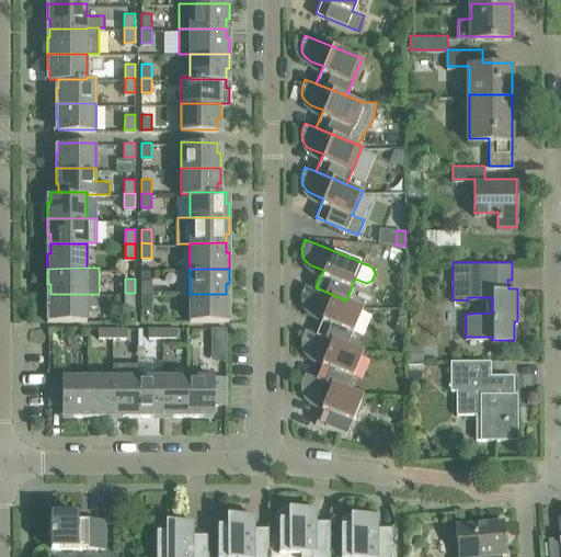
[(151,293),(151,279),(141,279),(141,293),(151,293)]
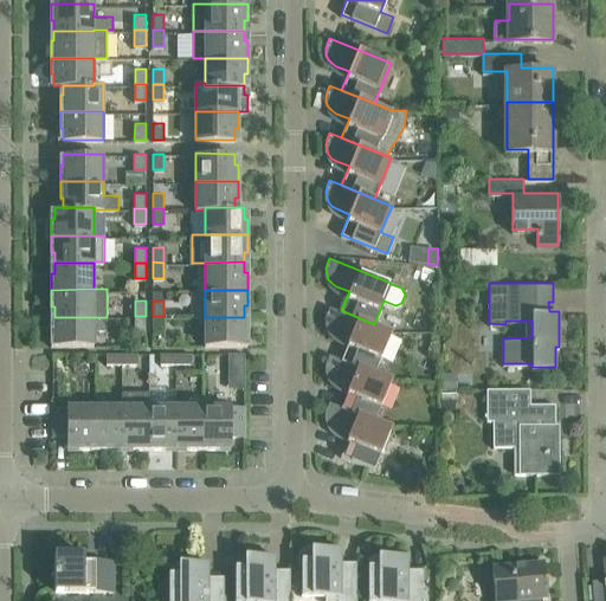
[(391,330),(374,324),(341,310),(329,305),(327,311),(326,317),(327,322),(328,327),(331,331),(336,334),(349,338),(341,357),(374,372),(391,330)]
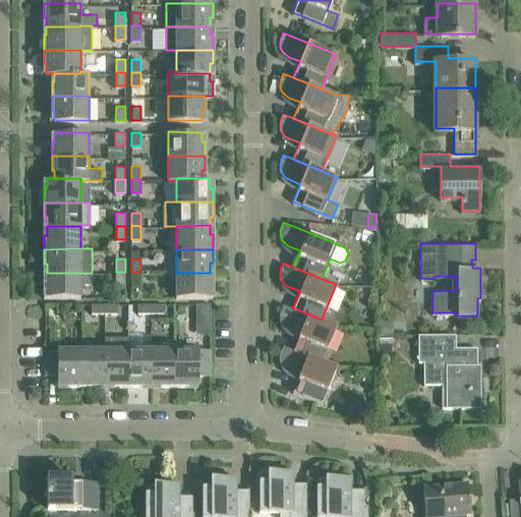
[(125,285),(125,272),(116,272),(116,285),(125,285)]
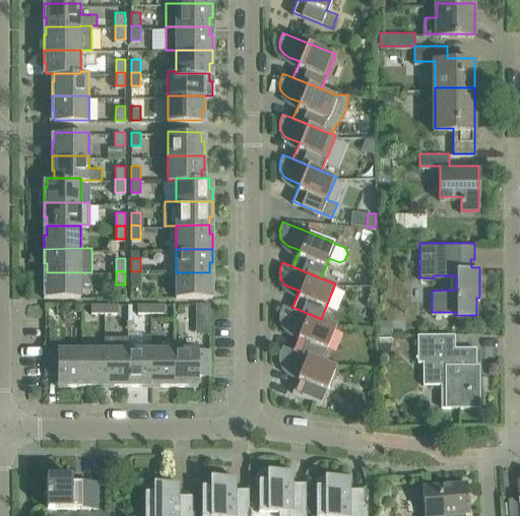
[(140,284),(140,271),(131,271),(131,284),(140,284)]
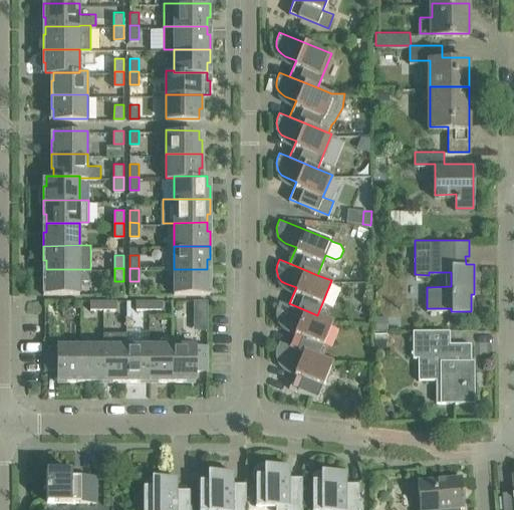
[(90,279),(90,269),(46,269),(46,277),(43,277),(43,292),(79,292),(79,279),(90,279)]
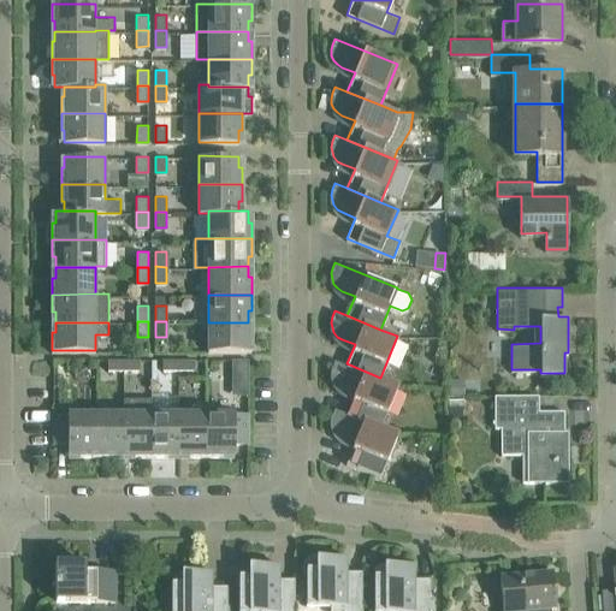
[(248,332),(248,322),(208,322),(208,350),(252,350),(252,332),(248,332)]
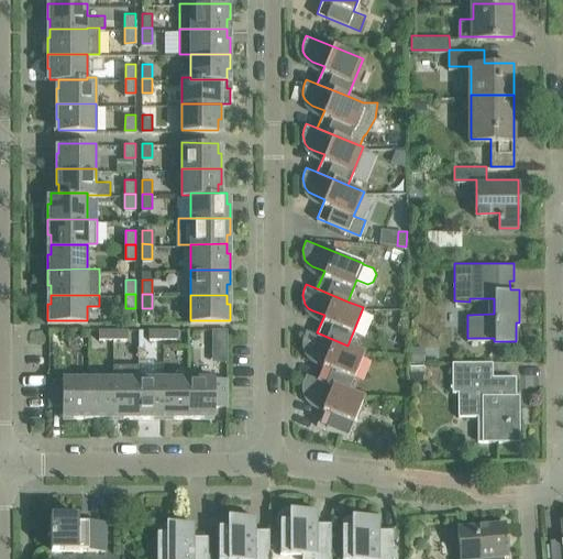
[(113,337),(113,327),(99,327),(99,337),(113,337)]
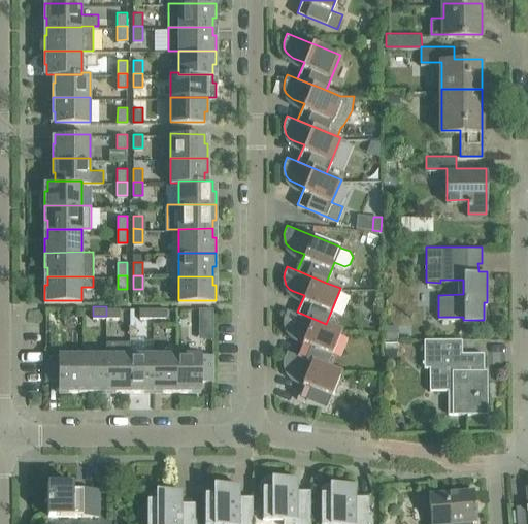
[(120,306),(106,306),(106,316),(120,316),(120,306)]
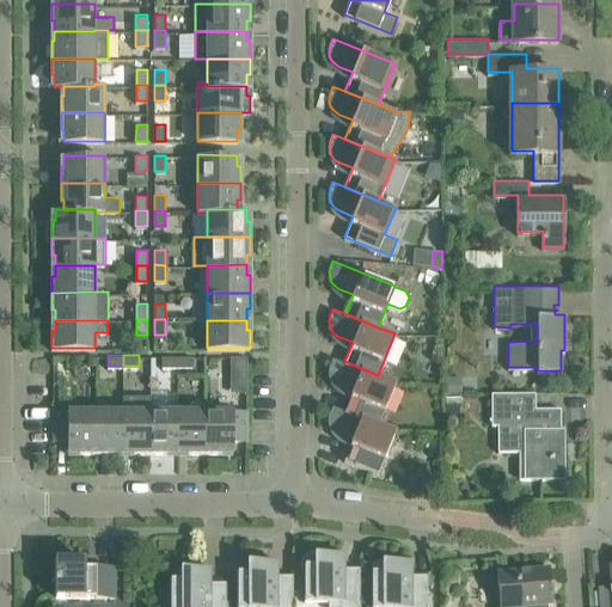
[(178,366),(178,355),(161,355),(161,366),(178,366)]
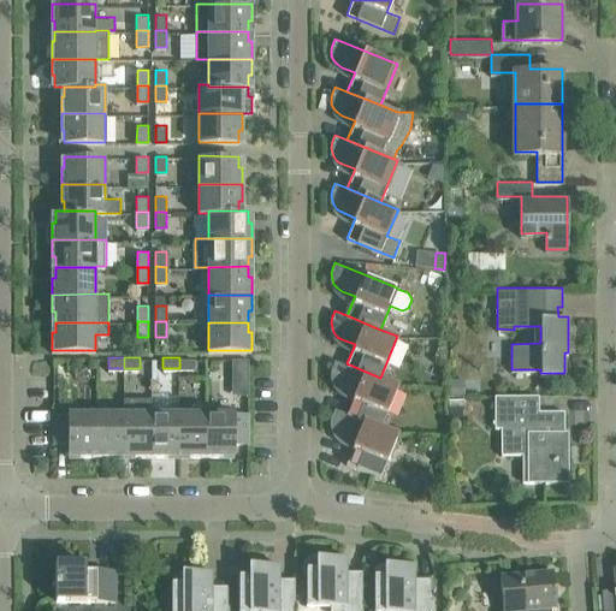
[(194,368),(194,357),(179,357),(179,368),(194,368)]
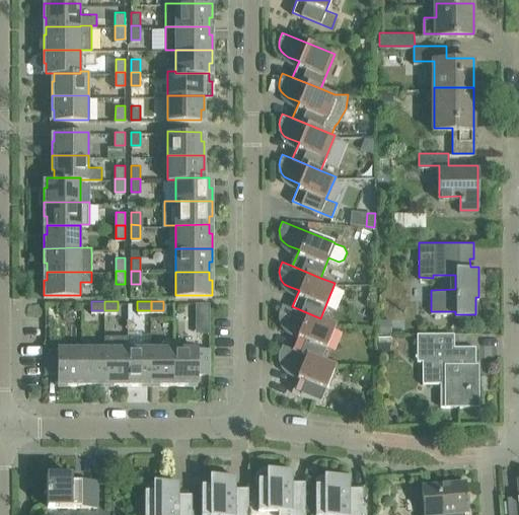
[(210,314),(210,301),(197,301),(197,314),(210,314)]
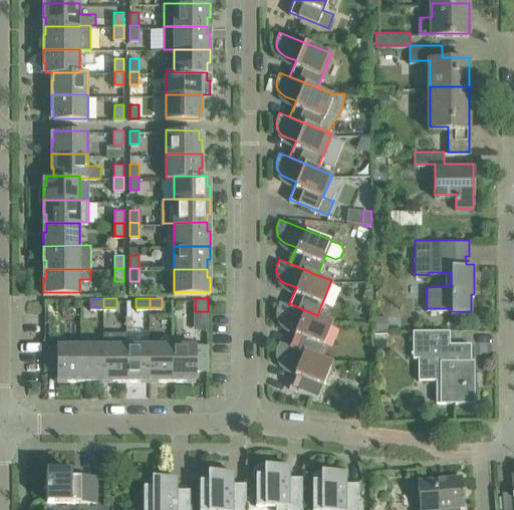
[(331,321),(317,315),(289,303),(279,299),(277,304),(276,309),(277,313),(278,317),(281,321),(285,323),(296,328),(289,344),(317,355),(331,321)]
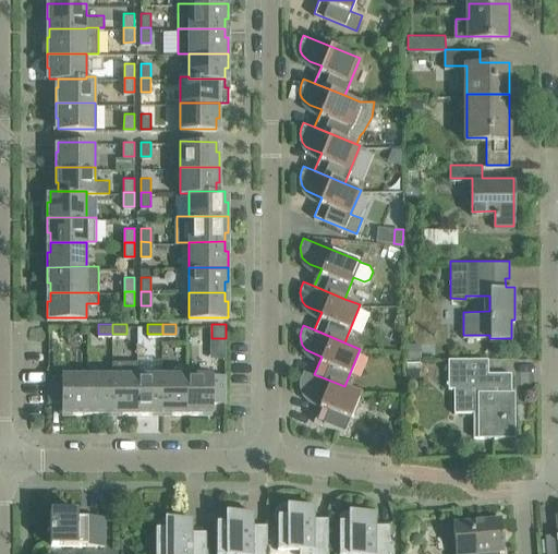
[(511,390),(511,371),(488,371),(488,357),(448,357),(448,386),(453,386),(455,410),(484,410),(485,435),(516,435),(516,413),(511,413),(511,400),(507,400),(507,390),(511,390)]
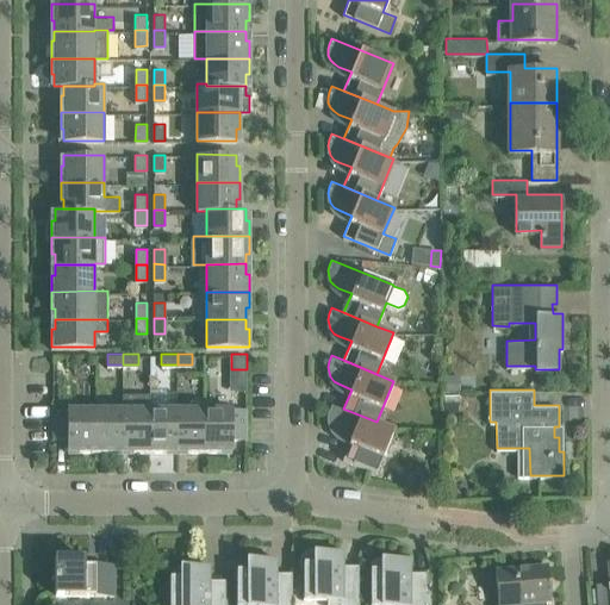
[(178,447),(178,407),(178,391),(150,391),(150,392),(150,407),(150,450),(167,450),(167,447),(178,447)]
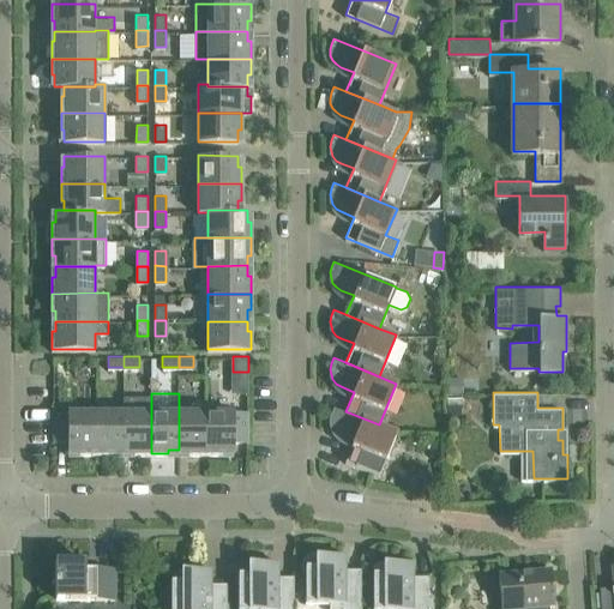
[(151,453),(151,410),(151,395),(122,395),(122,410),(124,450),(134,450),(134,453),(151,453)]
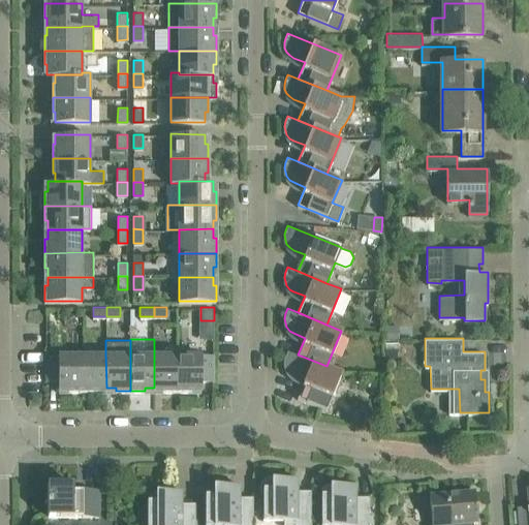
[(341,372),(327,366),(298,354),(287,349),(285,356),(284,360),(284,364),(286,369),(289,372),(293,374),(305,379),(298,397),(327,408),(341,372)]
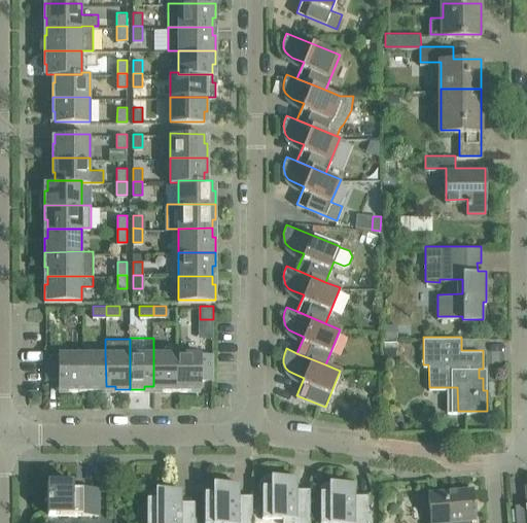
[(213,378),(213,352),(201,352),(201,351),(177,352),(177,389),(190,389),(190,386),(201,386),(201,379),(213,378)]
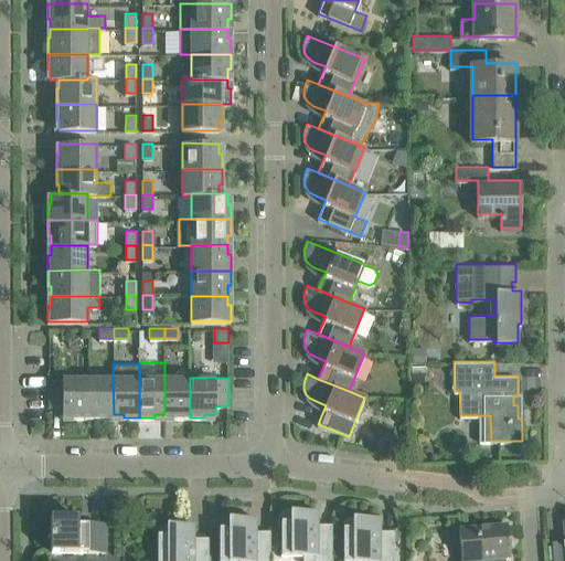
[(87,417),(87,378),(62,378),(49,378),(49,406),(62,406),(62,414),(73,414),(73,417),(87,417)]
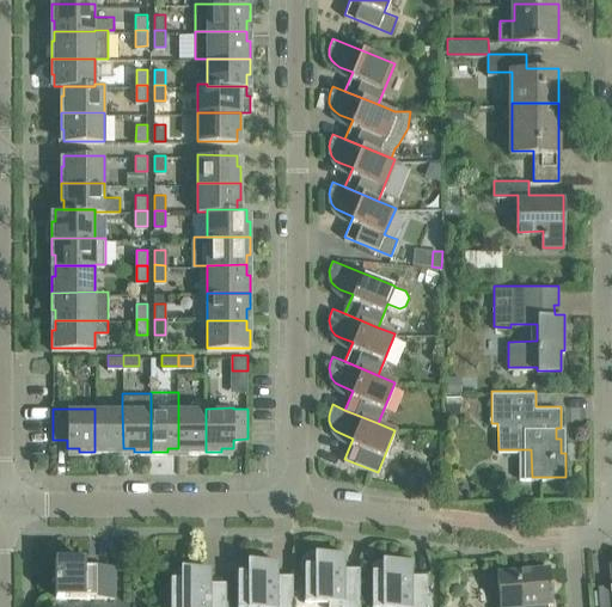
[(123,448),(122,409),(95,409),(95,452),(112,452),(112,448),(123,448)]
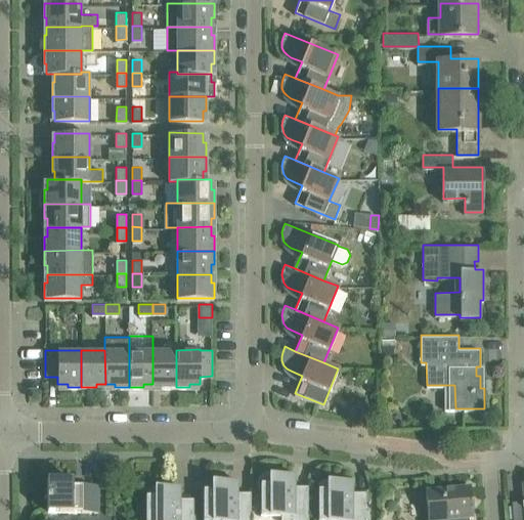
[(176,387),(176,350),(153,350),(153,384),(161,384),(161,387),(176,387)]
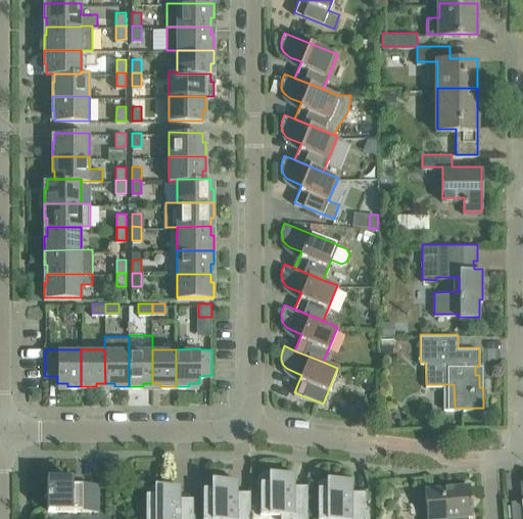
[(77,482),(77,476),(62,476),(61,472),(58,469),(54,468),(51,469),(48,472),(47,476),(47,510),(98,509),(98,482),(77,482)]
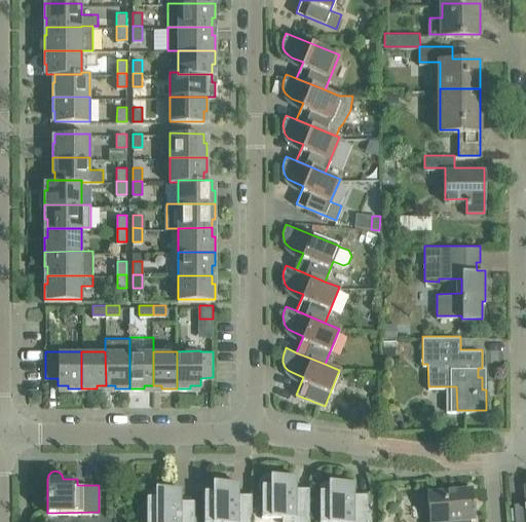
[(270,474),(270,475),(267,476),(265,477),(263,478),(262,481),(261,483),(261,515),(283,515),(282,521),(309,521),(309,486),(296,486),(296,474),(270,474)]
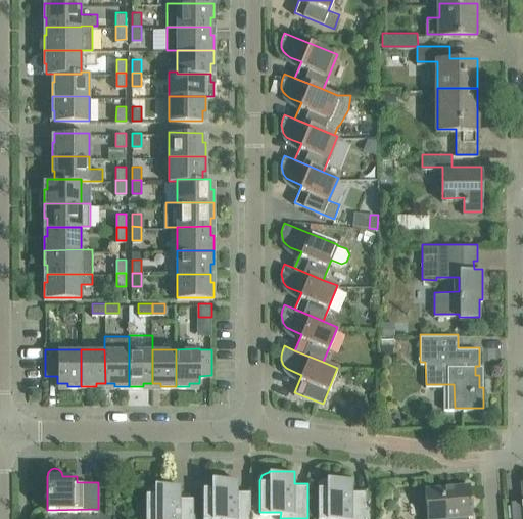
[(211,477),(211,478),(208,478),(206,480),(204,481),(203,483),(202,486),(202,518),(224,518),(223,518),(250,518),(250,489),(237,489),(237,477),(211,477)]
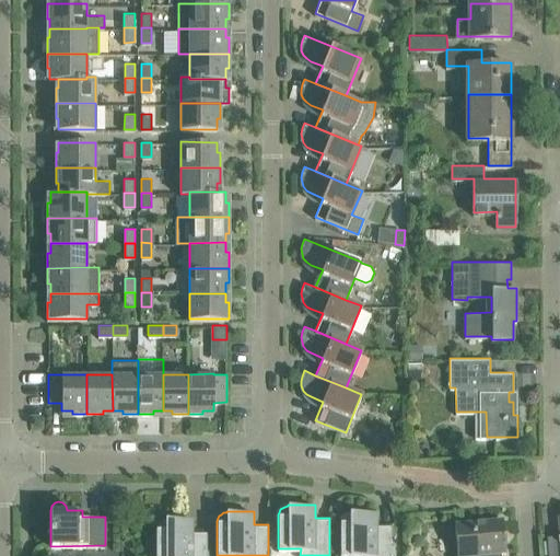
[(349,511),(349,512),(347,513),(343,514),(342,516),(340,519),(340,521),(340,555),(362,555),(391,555),(391,524),(376,524),(376,511),(349,511)]
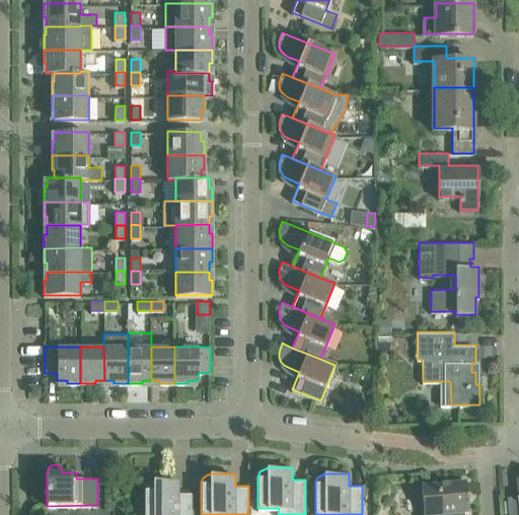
[(518,514),(518,476),(518,480),(518,494),(508,496),(509,514),(518,514)]
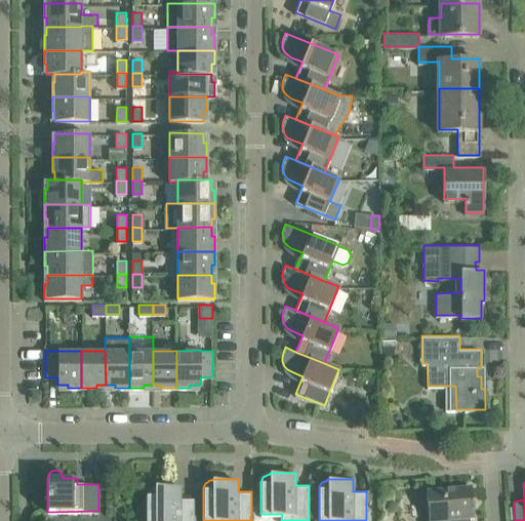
[(155,485),(155,486),(152,487),(150,488),(148,490),(147,492),(146,494),(146,520),(193,520),(194,497),(180,497),(180,485),(155,485)]
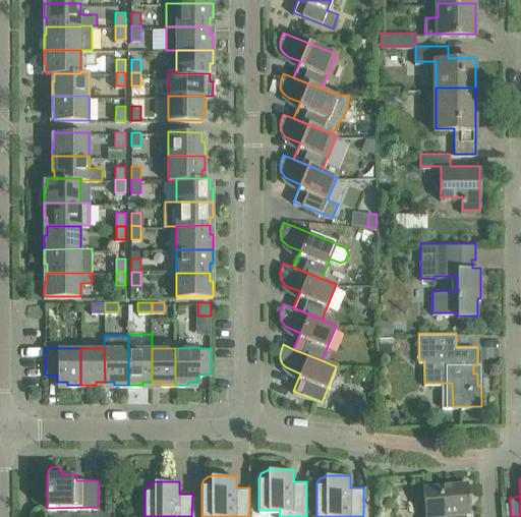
[(423,485),(425,505),(425,516),(423,516),(461,516),(461,513),(470,512),(468,481),(423,485)]
